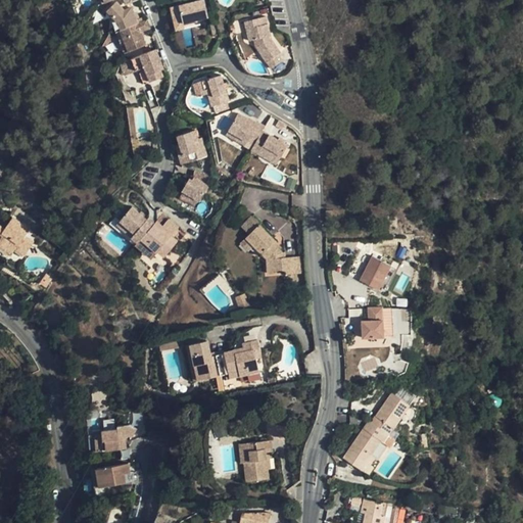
[(198,0),(170,7),(174,26),(183,24),(208,17),(204,0),(198,0)]
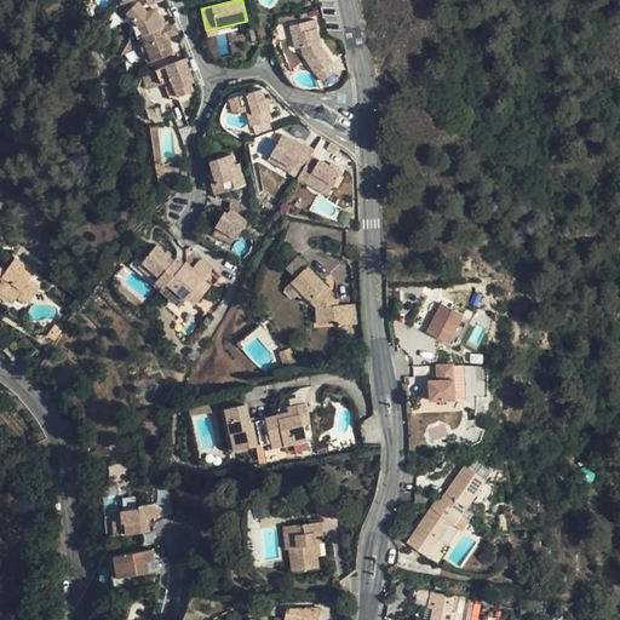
[(138,3),(127,12),(141,28),(144,35),(164,28),(161,22),(159,16),(156,9),(148,12),(138,3)]
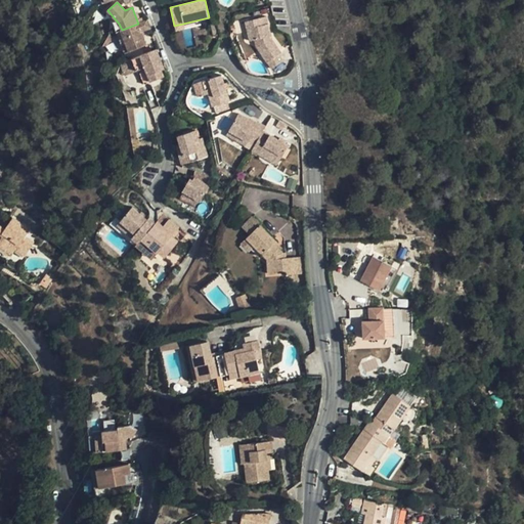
[(116,25),(119,24),(107,10),(105,12),(116,25)]
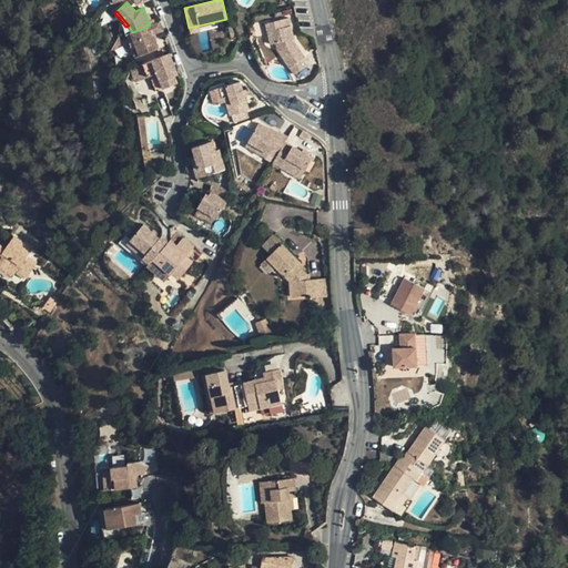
[(274,29),(267,31),(271,44),(276,43),(277,51),(294,74),(307,66),(303,59),(305,58),(295,43),(294,39),(292,39),(291,33),(292,33),(288,18),(272,21),(274,29)]
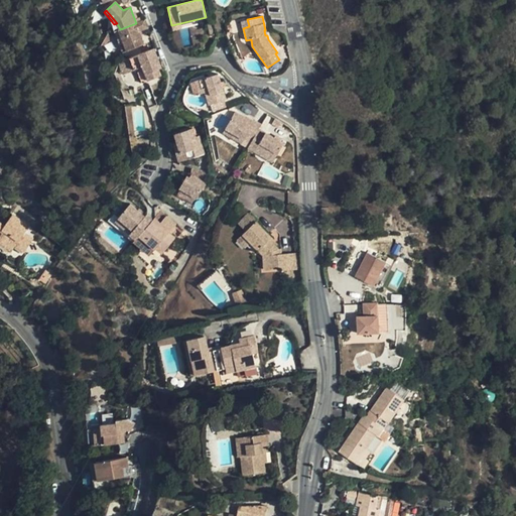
[(139,31),(148,27),(145,19),(136,23),(120,29),(115,31),(123,52),(144,44),(139,31)]
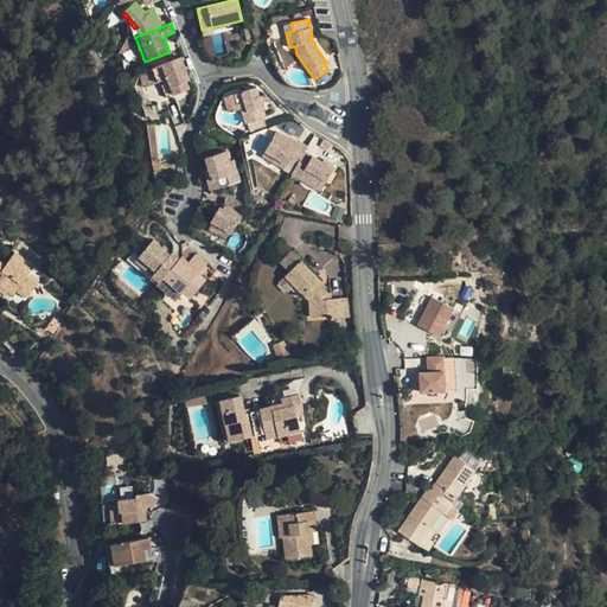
[(131,43),(127,40),(120,52),(125,55),(131,43)]
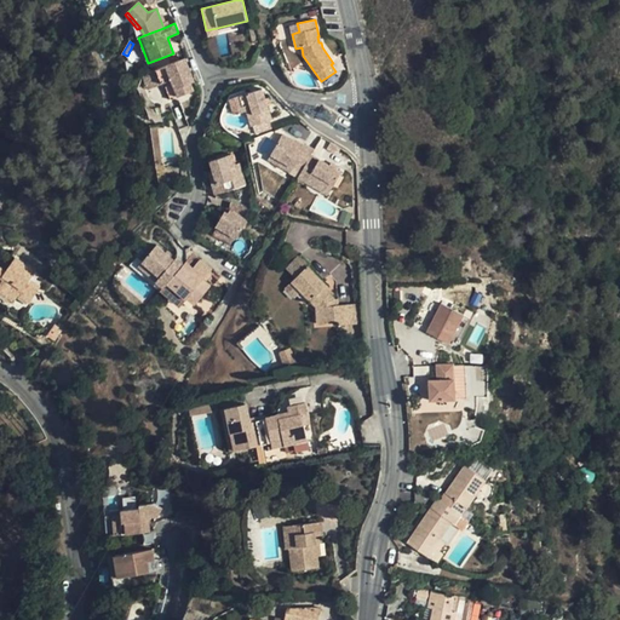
[(191,76),(185,58),(155,69),(161,84),(164,82),(170,101),(194,91),(190,84),(188,78),(191,76)]
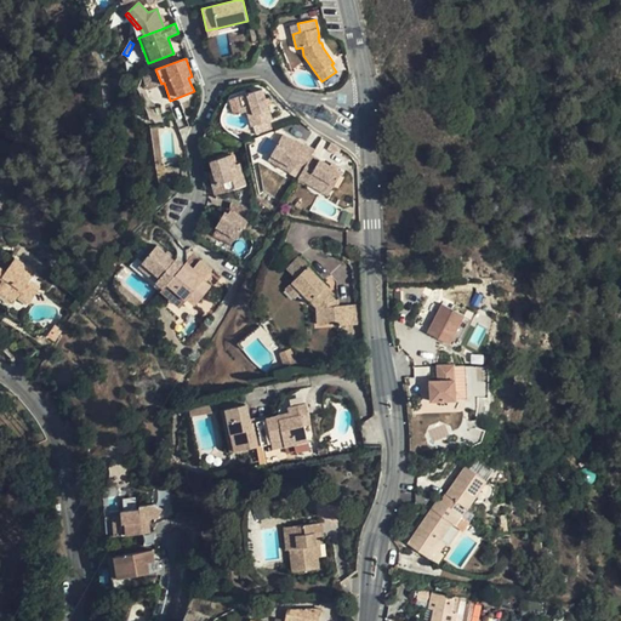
[(148,90),(161,84),(155,69),(142,75),(148,90)]
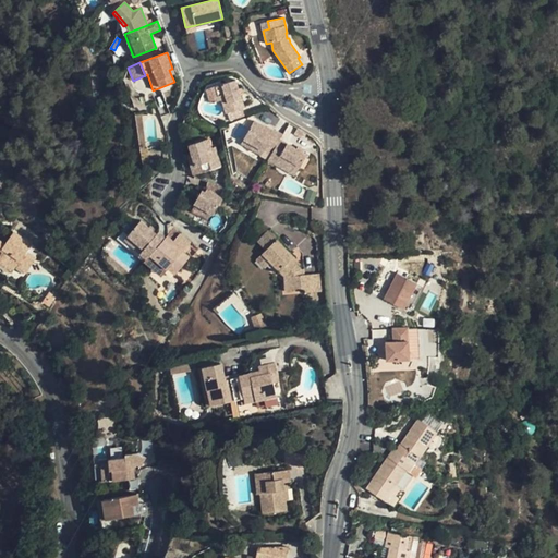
[(237,80),(211,87),(216,101),(222,99),(227,98),(228,102),(223,105),(226,113),(244,108),(241,95),(239,88),(237,80)]
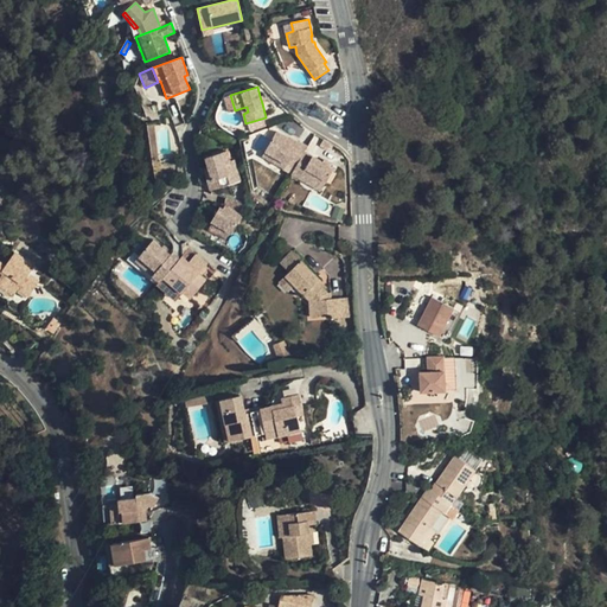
[(229,112),(235,110),(230,95),(224,96),(229,112)]
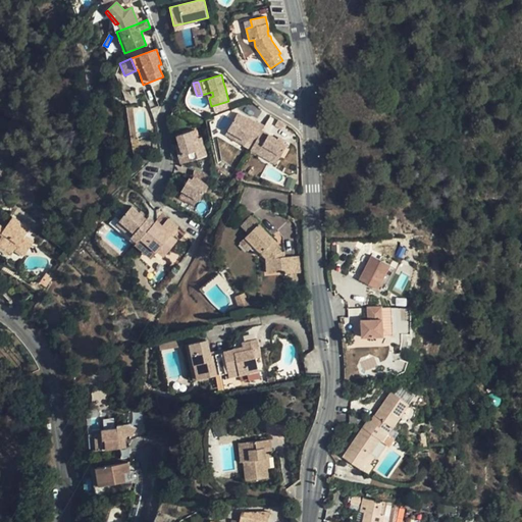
[(257,122),(253,120),(252,123),(248,121),(249,119),(238,112),(227,129),(247,142),(254,145),(262,131),(264,125),(257,121),(257,122)]
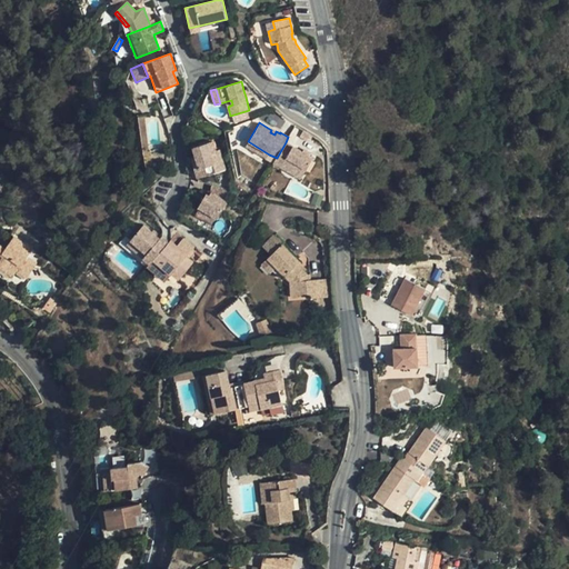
[(308,140),(310,135),(302,131),(300,137),(307,141),(308,140)]
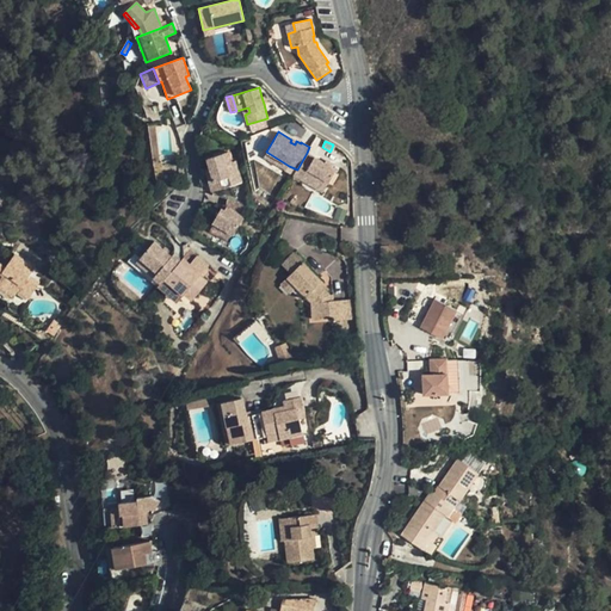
[(228,152),(207,159),(210,168),(204,170),(211,191),(242,183),(235,161),(232,162),(228,152)]
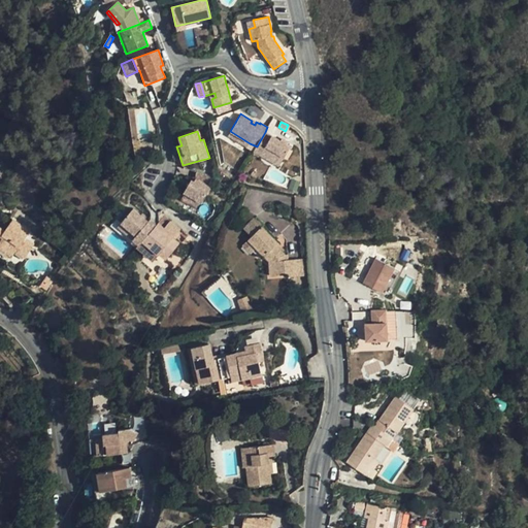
[(250,143),(230,131),(228,136),(248,147),(250,143)]
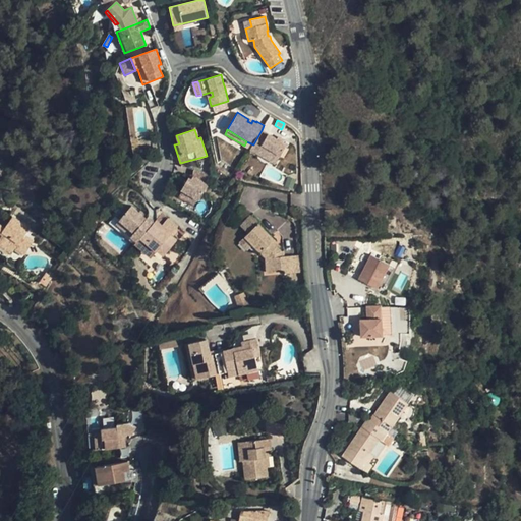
[(287,145),(262,130),(253,145),(250,150),(256,153),(261,147),(267,150),(266,152),(278,159),(287,145)]
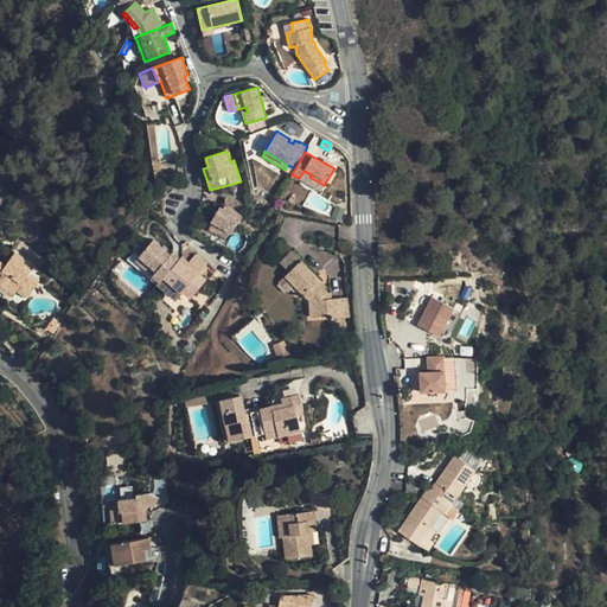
[(304,171),(299,178),(306,183),(310,177),(311,174),(304,171)]
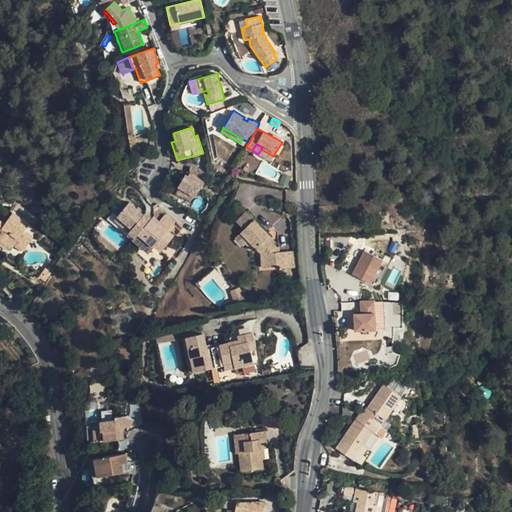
[(273,156),(261,149),(258,154),(271,161),(273,156)]
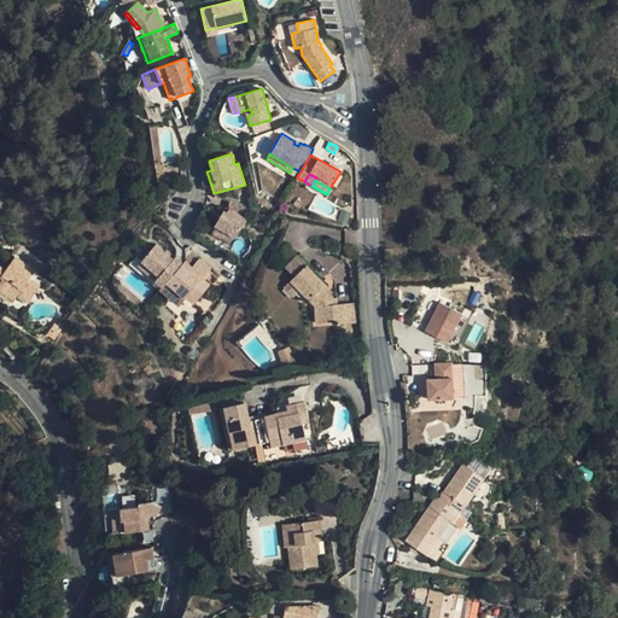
[(246,220),(250,207),(231,202),(229,209),(227,213),(223,210),(215,226),(216,226),(234,238),(235,238),(246,220)]
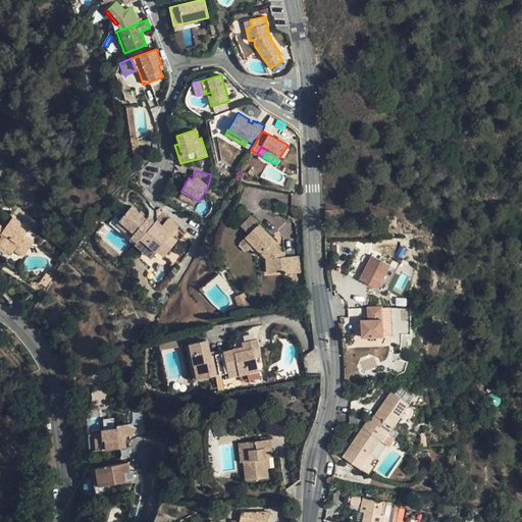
[(197,203),(198,201),(183,191),(180,194),(197,203)]
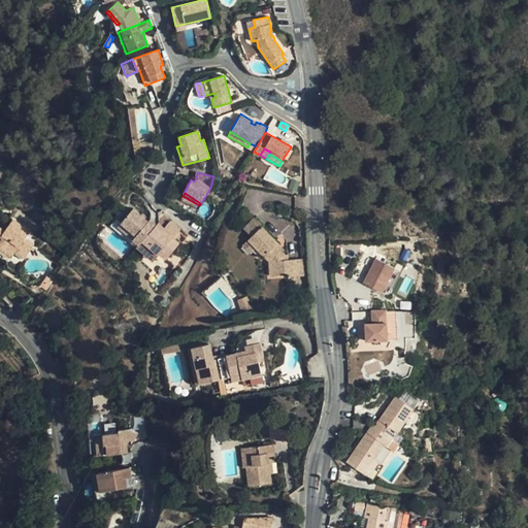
[(133,208),(121,223),(135,236),(132,240),(138,245),(142,241),(156,226),(150,220),(147,222),(133,208)]
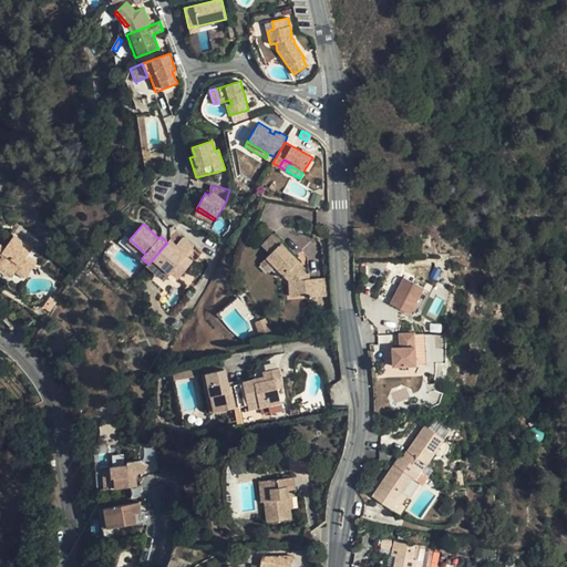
[(263,247),(270,255),(280,244),(284,241),(276,234),(263,247)]
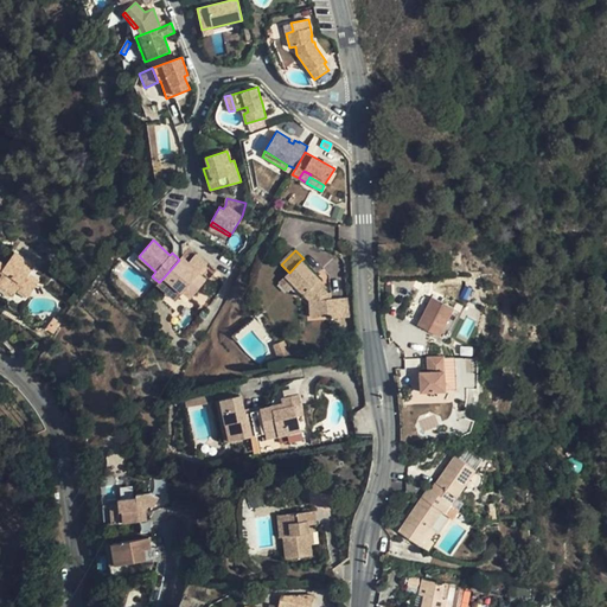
[(0,286),(13,296),(18,289),(29,296),(39,282),(29,274),(34,266),(14,253),(5,266),(0,262),(0,286)]
